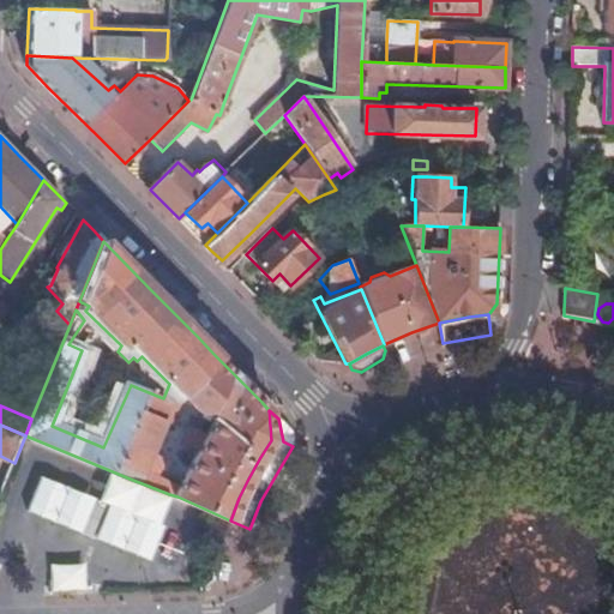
[(29,512),(55,522),(83,533),(96,499),(68,488),(42,477),(29,512)]
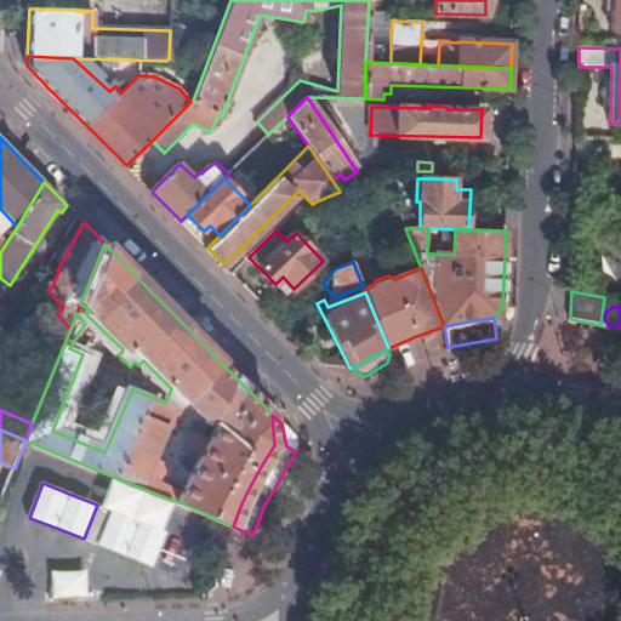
[(110,511),(97,505),(84,539),(97,545),(110,511)]
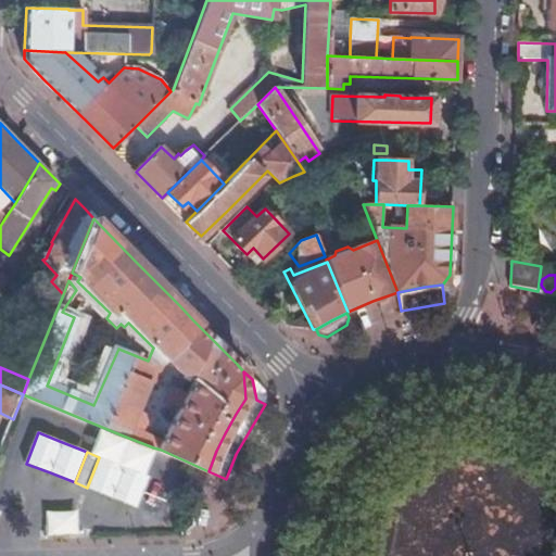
[(124,467),(99,457),(87,488),(112,497),(135,506),(147,476),(124,467)]
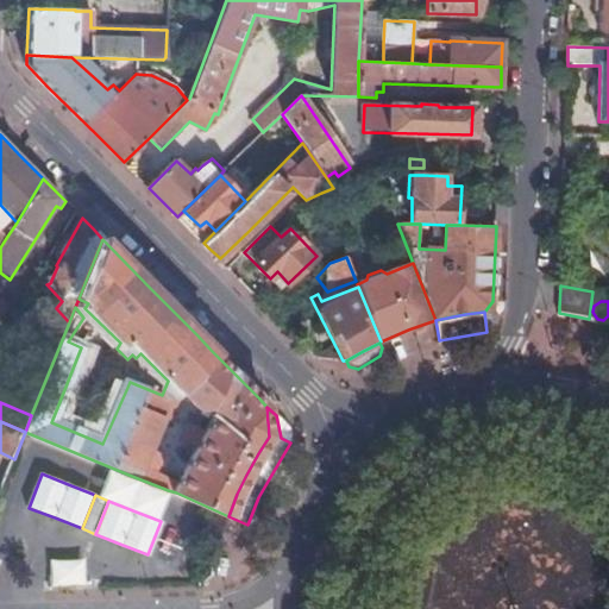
[(83,557),(48,558),(48,584),(85,583),(83,557)]
